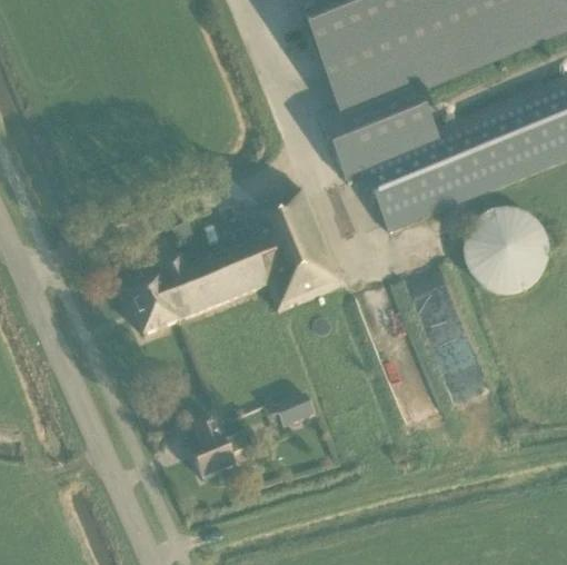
[(346,178),(365,171),(390,233),(566,160),(566,78),(437,131),(420,90),(566,30),(566,0),(296,0),(339,107),(320,115),(346,178)]
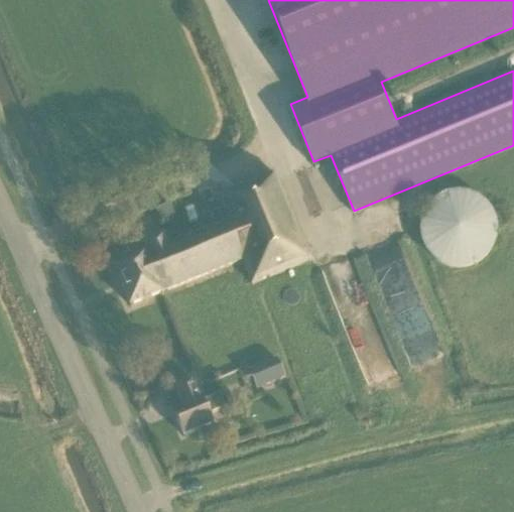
[(254,283),(312,259),(277,172),(219,197),(224,210),(212,215),(216,224),(171,242),(166,231),(142,241),(147,252),(115,265),(131,305),(244,260),(254,283)]
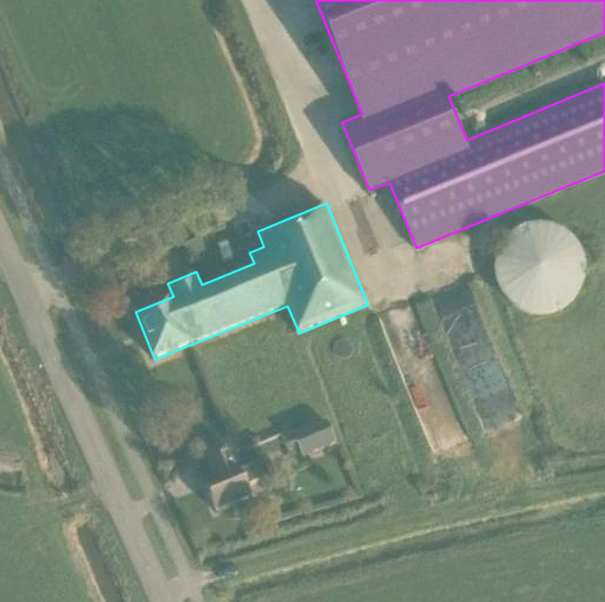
[(498,256),(497,269),(498,282),(504,293),(513,303),(523,309),(535,313),(548,313),(560,309),(571,303),(579,293),(585,282),(586,269),(585,256),(579,245),(571,236),(560,229),(548,225),(535,225),(523,229),(513,236),(504,245),(498,256)]
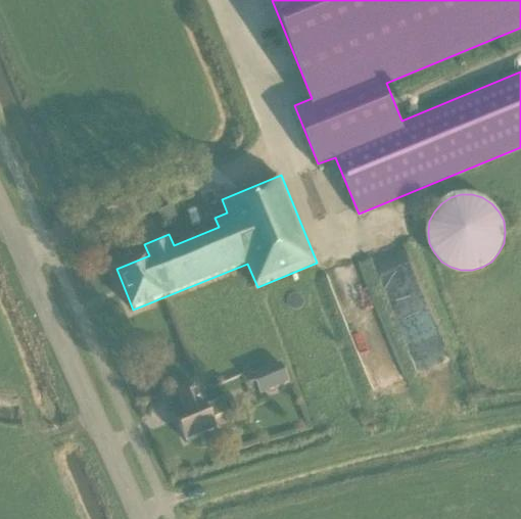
[(290,382),(283,364),(264,371),(272,390),(290,382)]
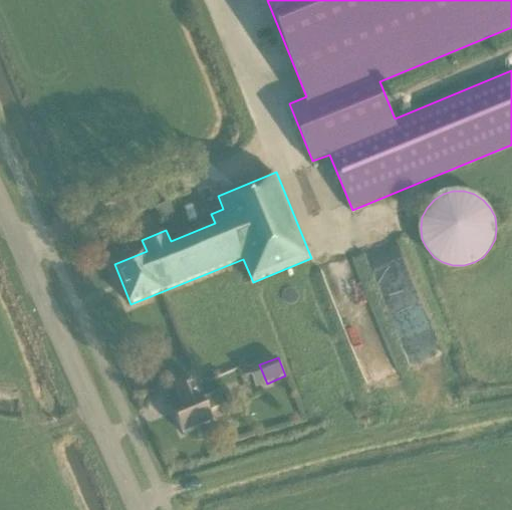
[(209,413),(234,403),(229,390),(202,401),(194,378),(176,386),(185,408),(176,412),(184,434),(213,423),(209,413)]
